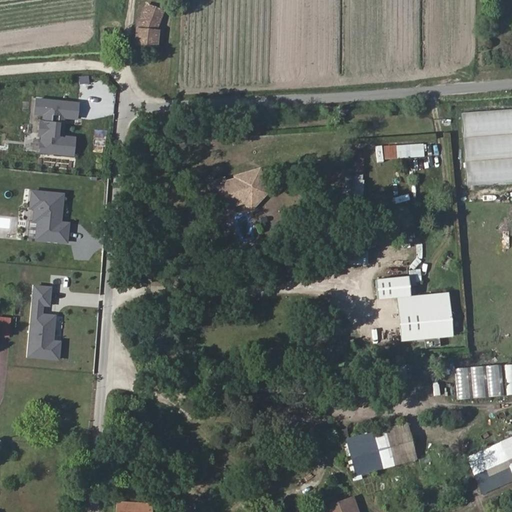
[(162,8),(144,1),(136,25),(134,42),(158,44),(159,27),(156,27),(162,8)]
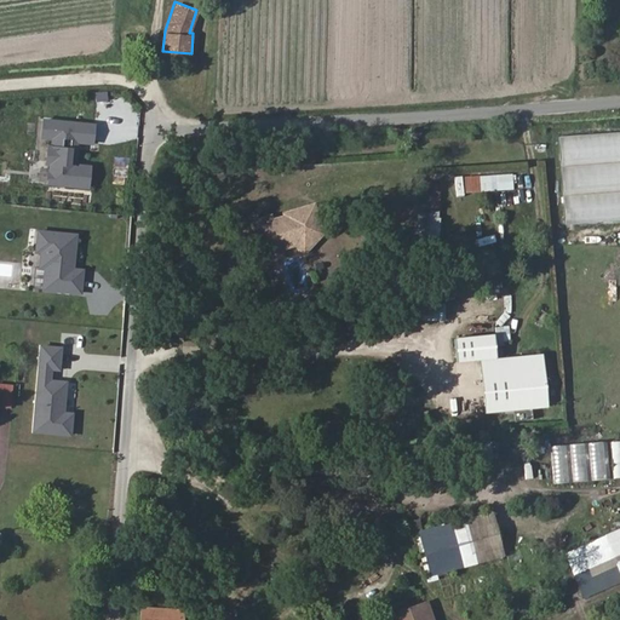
[(96,125),(46,120),(45,136),(56,137),(55,145),(50,145),(47,162),(51,162),(50,183),(89,187),(91,166),(75,165),(78,141),(93,142),(96,125)]
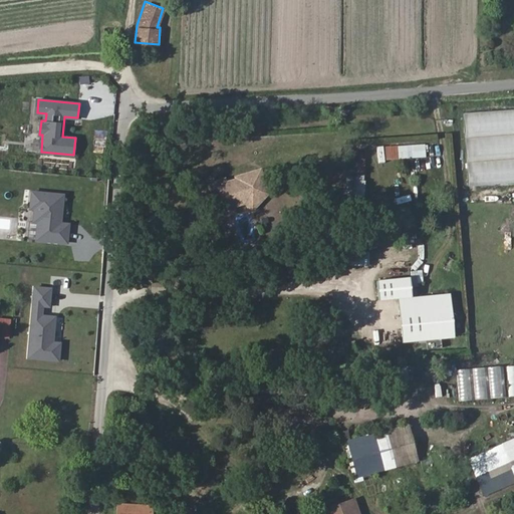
[(513,107),(463,110),(468,184),(513,181),(513,107)]
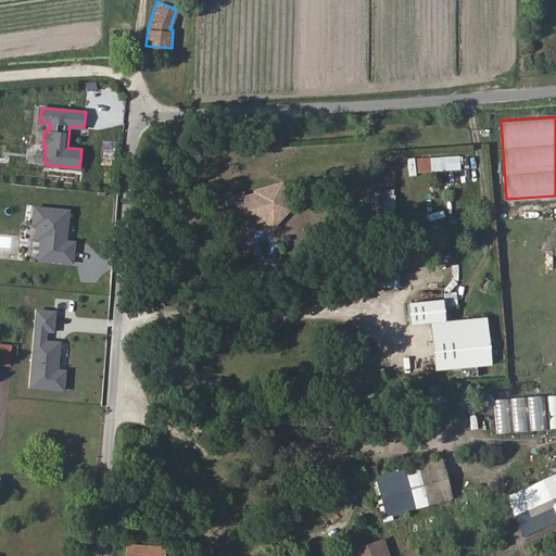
[(415,171),(459,171),(459,155),(415,155),(415,171)]
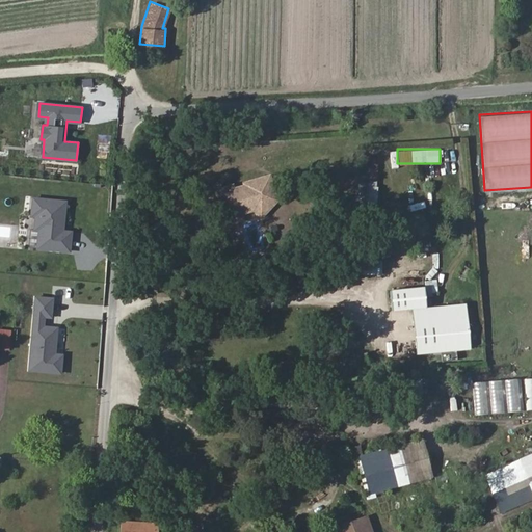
[(374,210),(377,156),(355,155),(352,208),(374,210)]
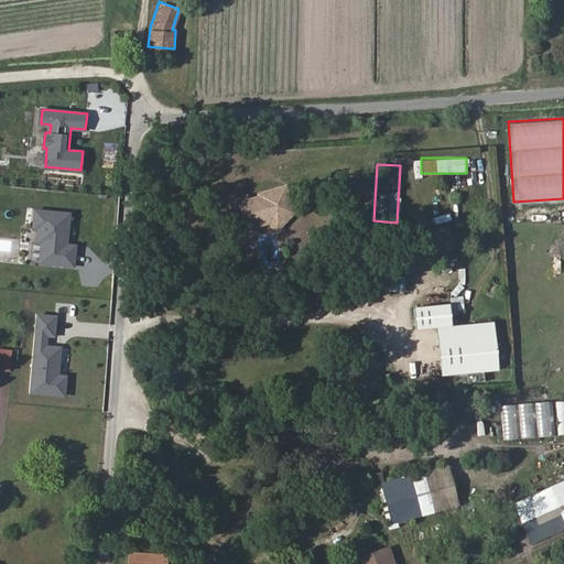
[(278,185),(263,190),(269,206),(271,208),(277,203),(285,210),(278,185)]
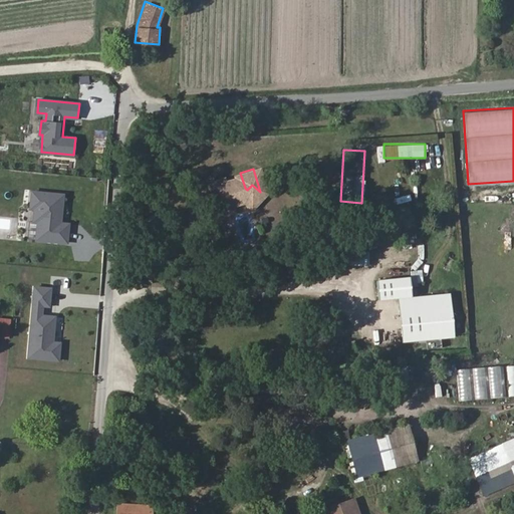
[(217,179),(204,183),(215,216),(228,212),(226,206),(238,202),(246,209),(260,192),(252,185),(247,190),(245,188),(240,173),(228,177),(229,179),(218,182),(217,179)]
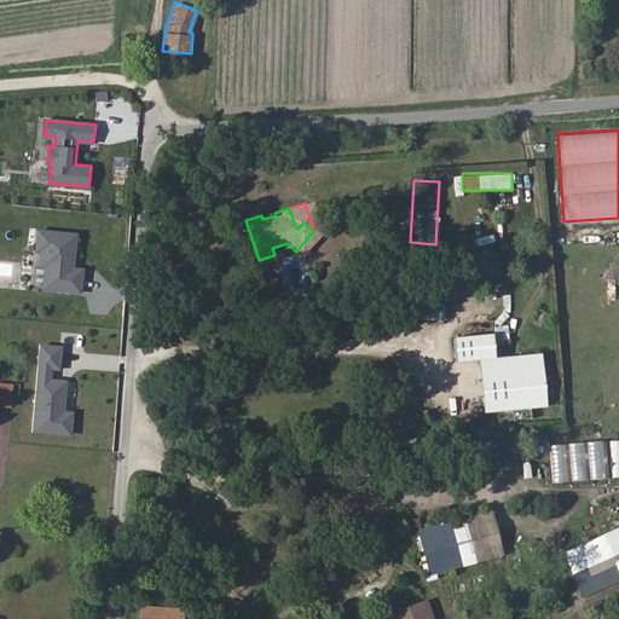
[(77,233),(40,230),(38,250),(44,252),(41,266),(47,266),(45,288),(81,291),(84,268),(74,267),(77,233)]
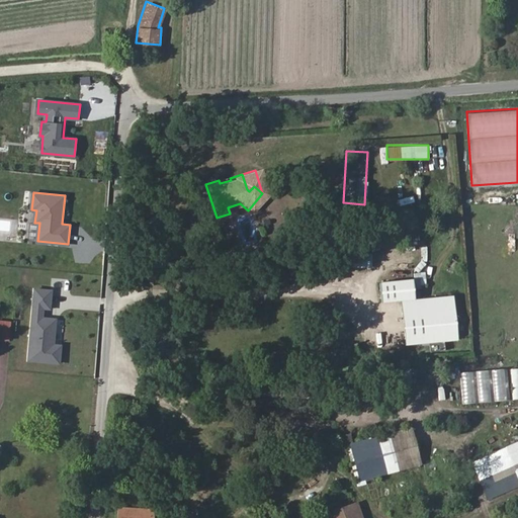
[(391,281),(392,300),(408,299),(408,310),(444,308),(459,307),(458,296),(425,298),(424,279),(391,281)]
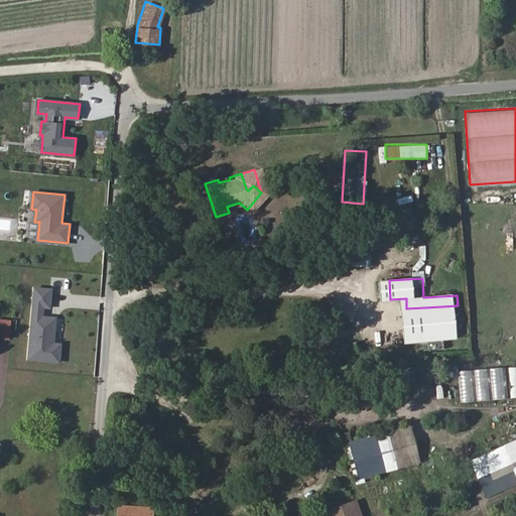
[(53,289),(33,287),(25,361),(58,365),(61,343),(53,343),(55,317),(43,316),(44,309),(50,309),(53,289)]
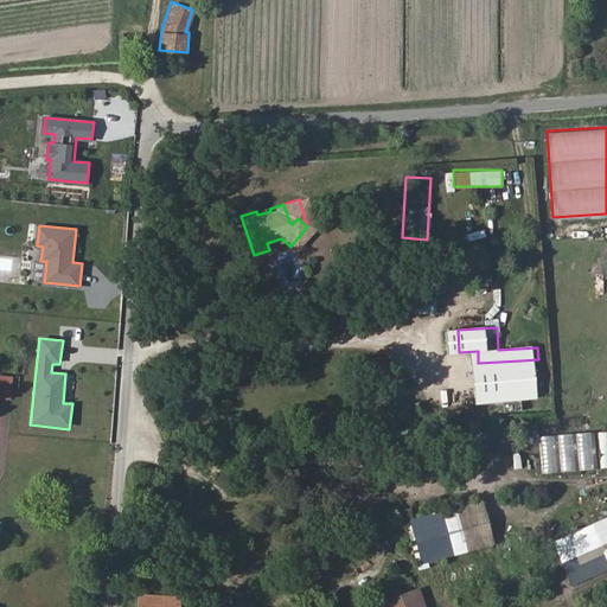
[(521,360),(523,398),(540,397),(538,359),(521,360)]
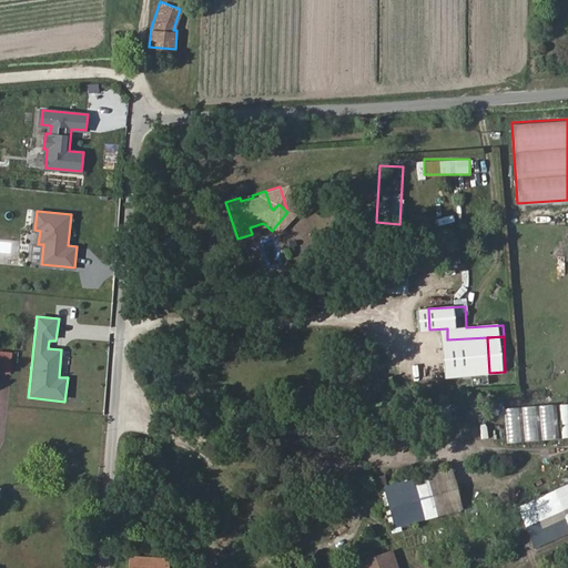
[(449,375),(489,373),(487,337),(447,340),(449,375)]
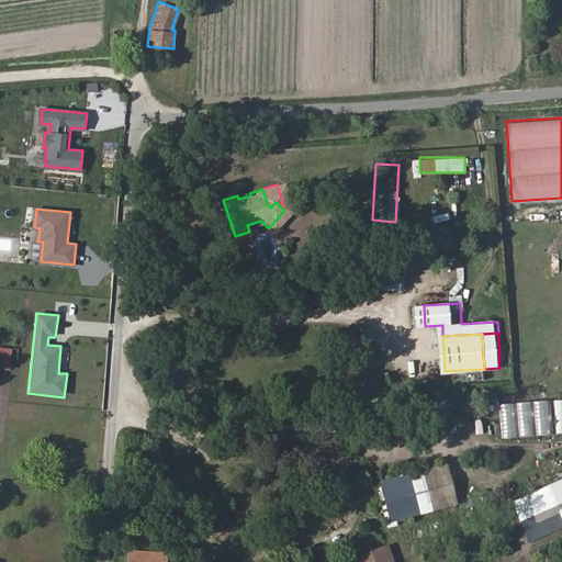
[(0,368),(9,369),(10,347),(0,346),(0,368)]
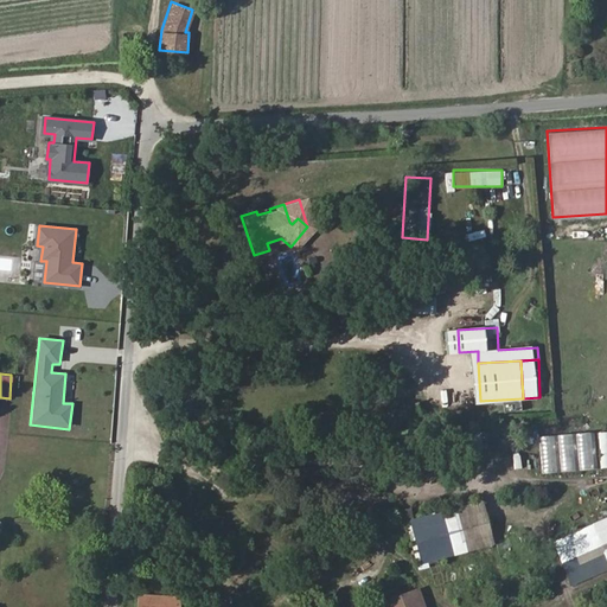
[(593,430),(537,435),(541,473),(596,468),(593,430)]
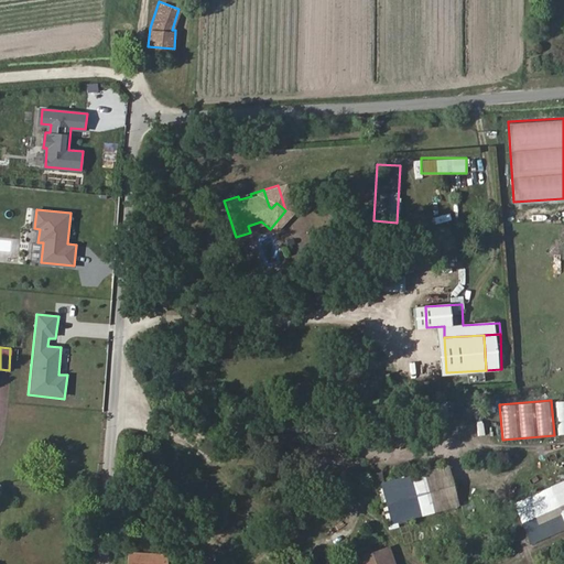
[(557,435),(563,434),(563,400),(554,401),(557,435)]
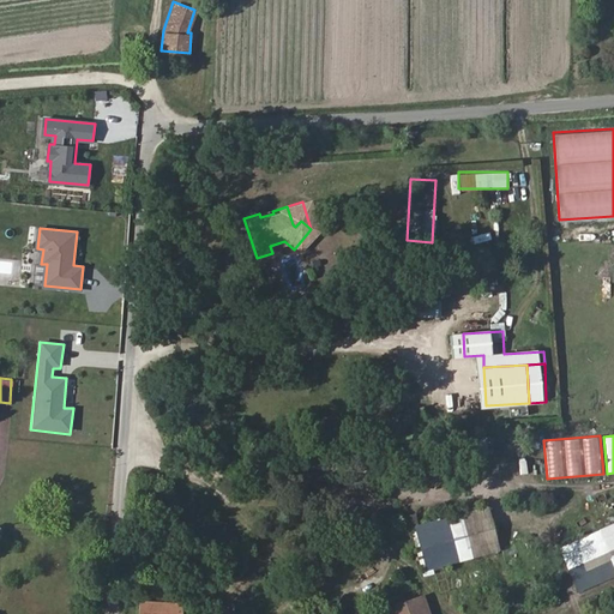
[(413,524),(422,570),(498,553),(487,507),(413,524)]
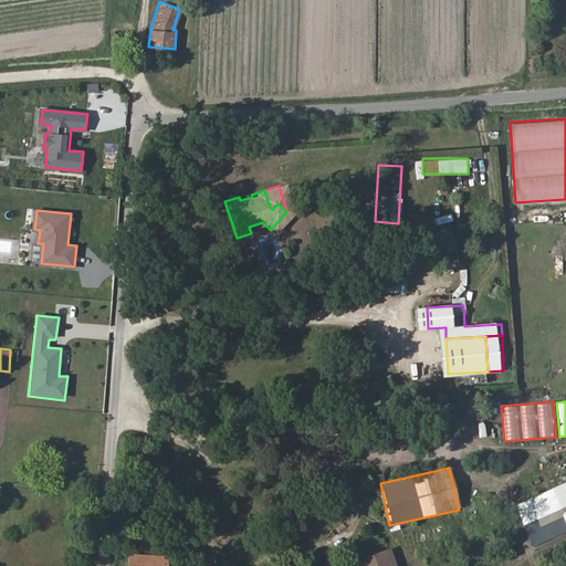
[(395,565),(401,564),(395,545),(353,561),(354,565),(395,565)]
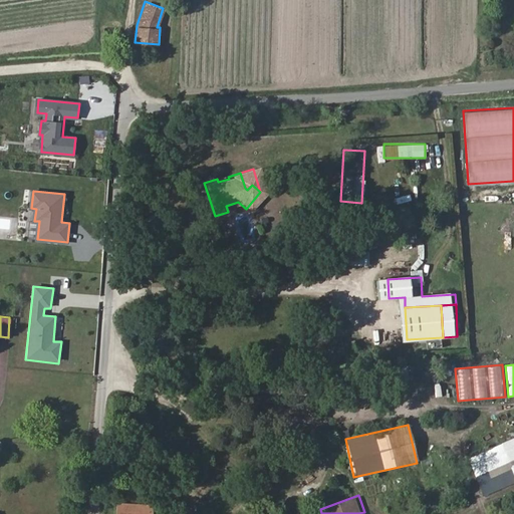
[(149,513),(150,502),(117,500),(115,513),(149,513)]
